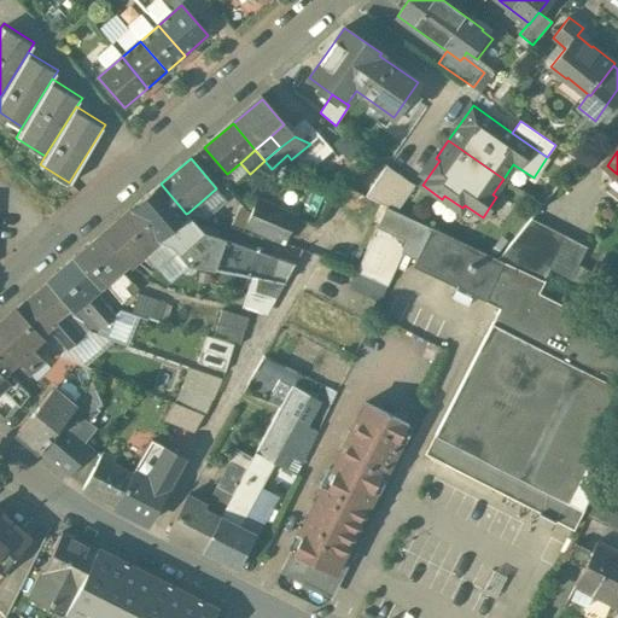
[(380,204),(400,175),(386,165),(365,197),(380,204)]
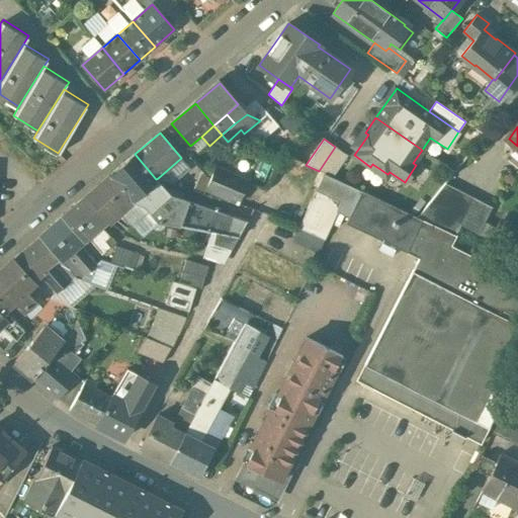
[(332,177),(347,155),(335,147),(319,171),(332,177)]
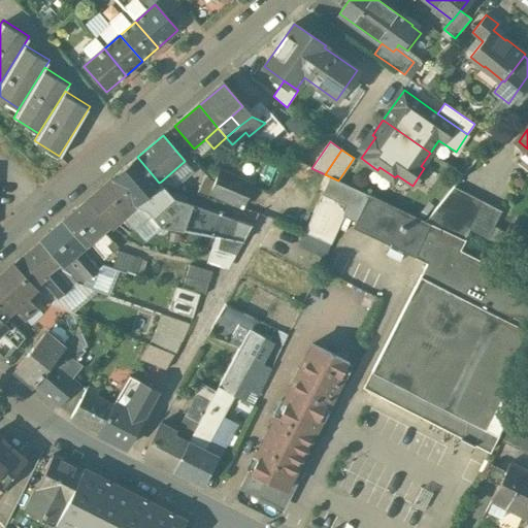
[(159,183),(137,157),(112,178),(134,204),(159,183)]
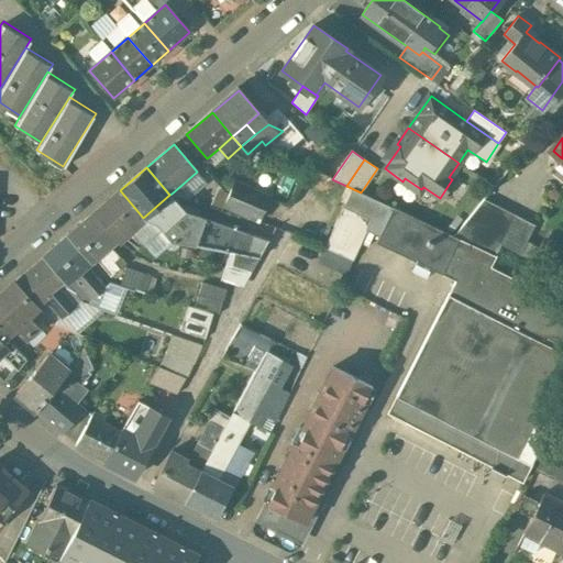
[(268,198),(233,183),(231,189),(223,205),(260,221),(268,198)]
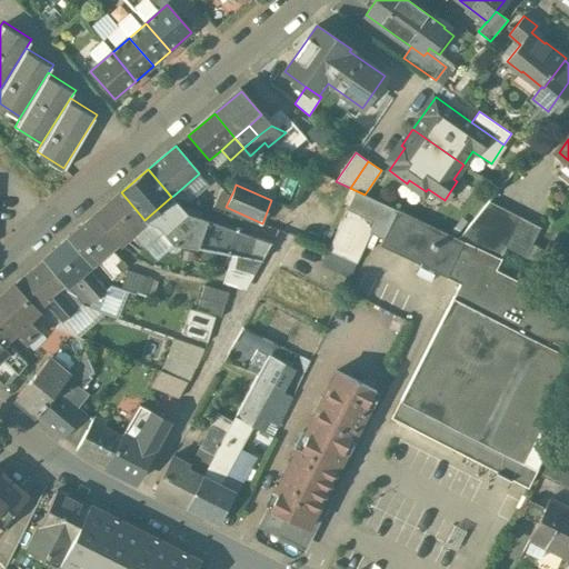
[(397,210),(356,191),(342,219),(371,232),(382,238),(397,210)]
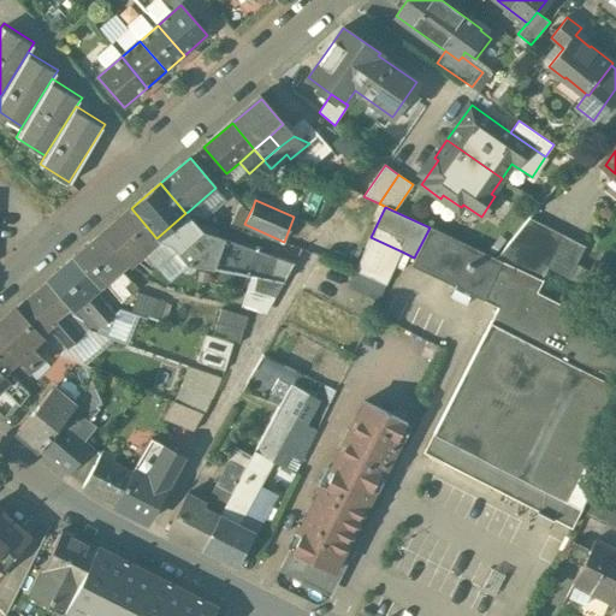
[(157,238),(131,208),(101,234),(126,262),(128,264),(144,249),(157,238)]
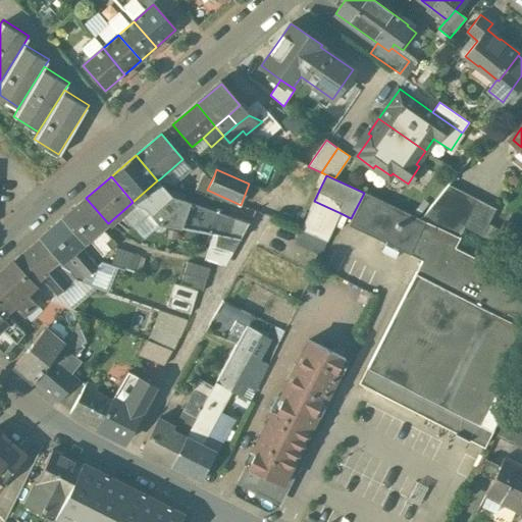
[(157,180),(133,202),(146,210),(165,194),(166,194),(168,192),(159,179),(157,180)]
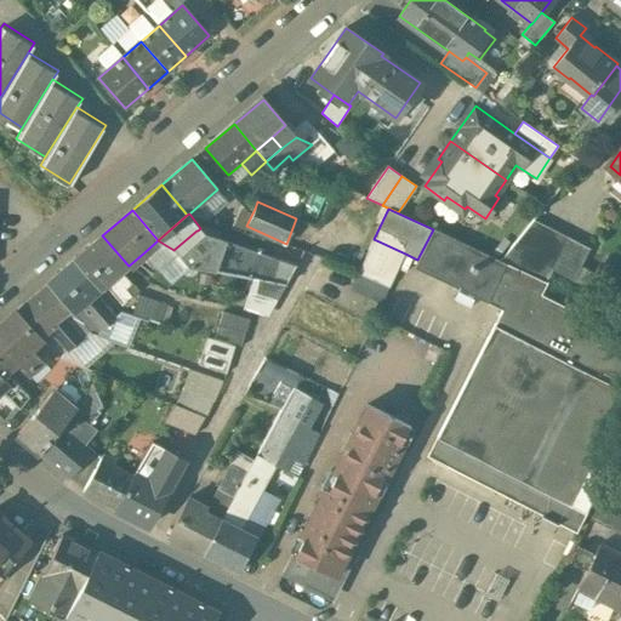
[(590,248),(535,221),(501,262),(506,265),(545,283),(551,269),(552,269),(573,280),(590,248)]
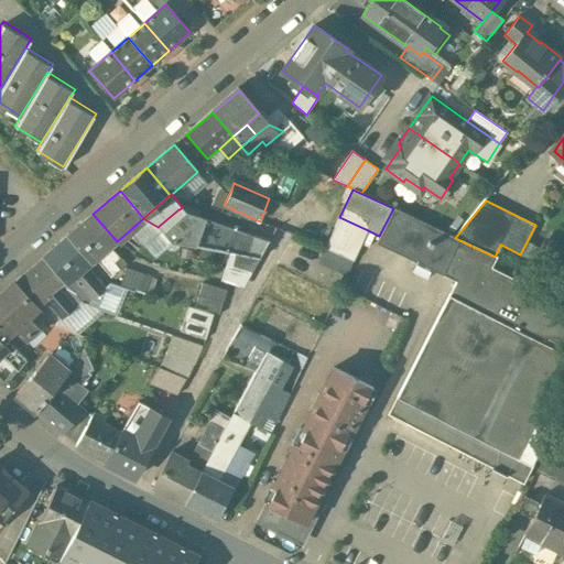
[(455,238),(393,208),(379,236),(376,243),(443,275),(459,240),(455,238)]
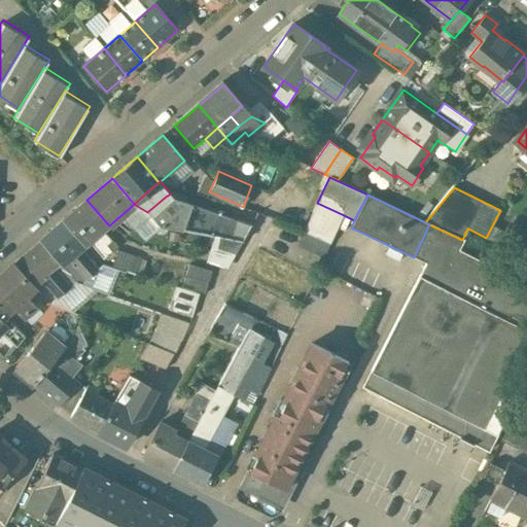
[(168,196),(167,196),(147,212),(159,225),(212,236),(217,213),(168,196)]
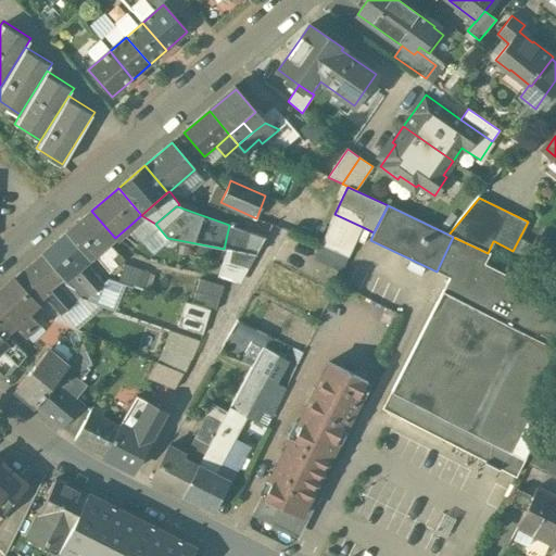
[(114,237),(91,211),(66,234),(88,258),(92,255),(106,243),(114,237)]
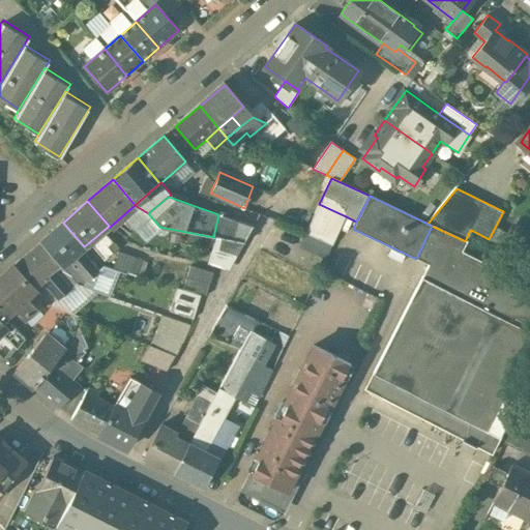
[(346,216),(319,204),(304,234),(331,245),(346,216)]
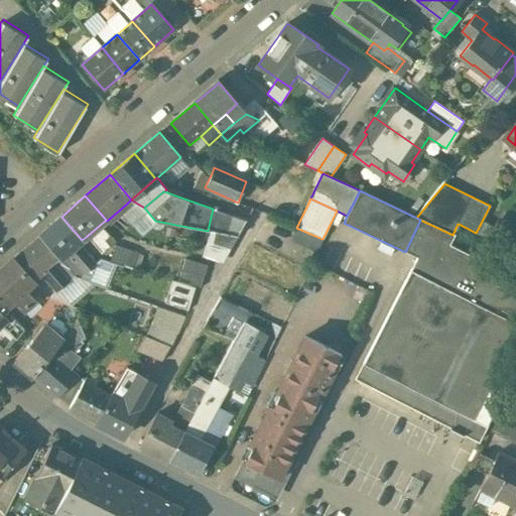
[(131,200),(121,209),(130,220),(144,208),(131,200)]
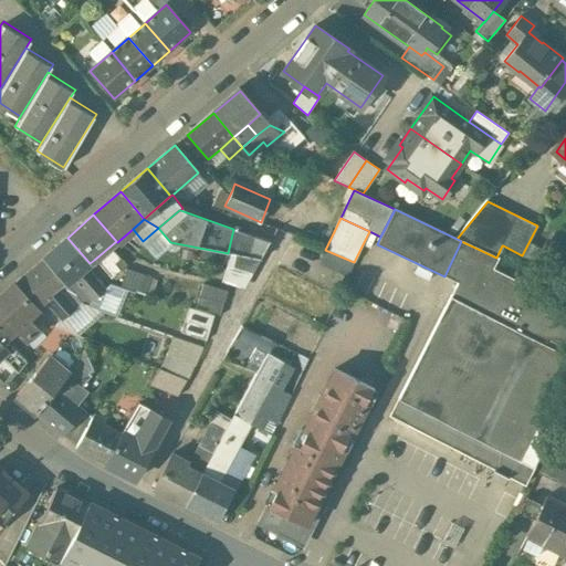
[(270,242),(233,229),(228,253),(260,260),(270,242)]
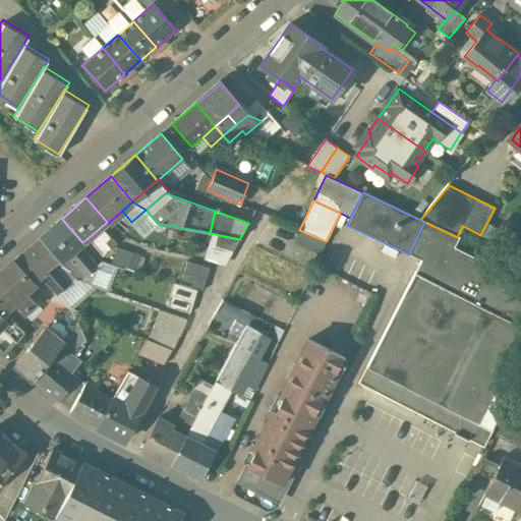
[(62,219),(39,239),(59,262),(66,256),(77,246),(82,242),(62,219)]
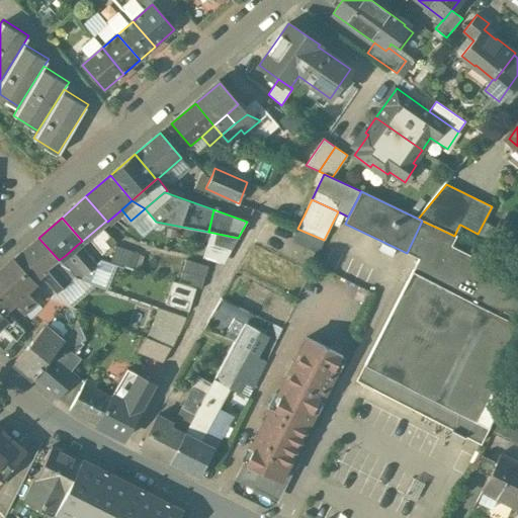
[(517,339),(517,278),(451,245),(456,235),(455,235),(460,225),(459,225),(454,236),(422,221),(407,253),(419,259),(365,365),(478,421),(495,385),(517,339)]
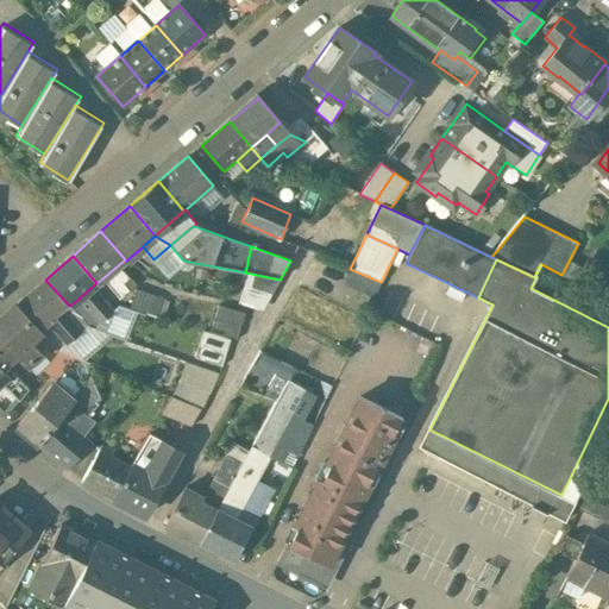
[(129,281),(117,267),(101,280),(119,300),(129,290),(124,286),(129,281)]
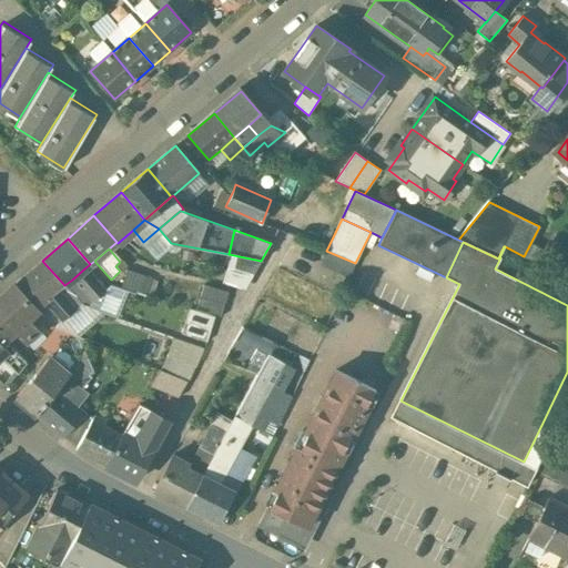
[(64,285),(42,261),(18,284),(39,307),(58,291),(64,285)]
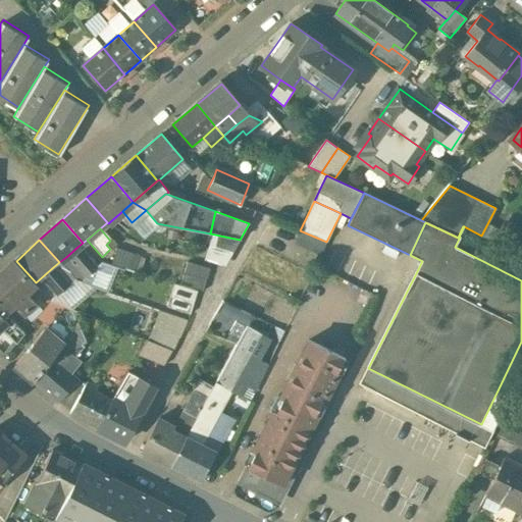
[(77,247),(66,257),(84,277),(96,267),(77,247)]
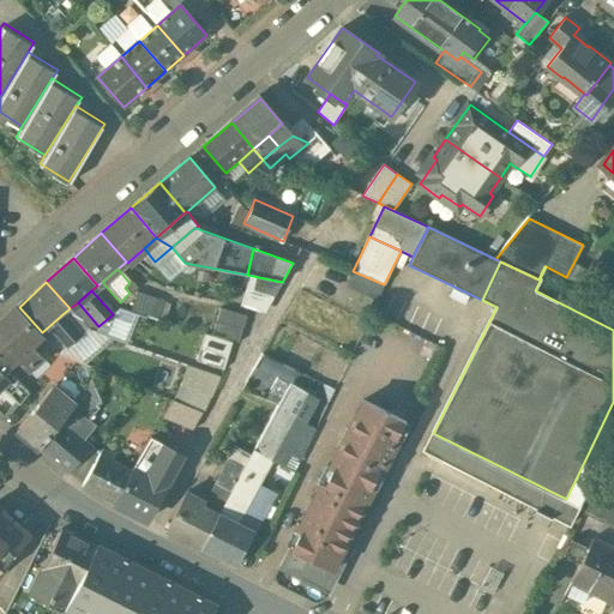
[(162,300),(134,292),(128,311),(156,319),(162,300)]
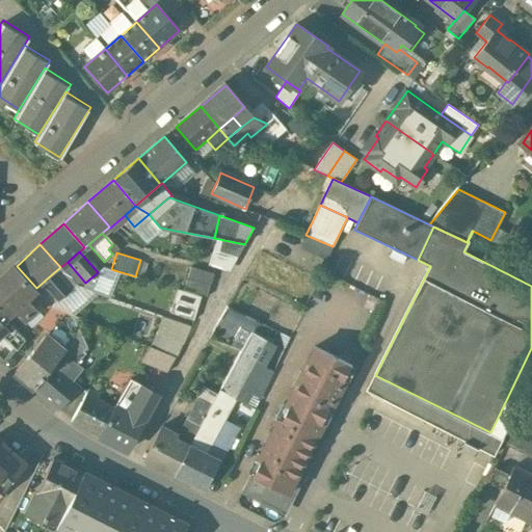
[(213,273),(190,267),(183,291),(207,297),(213,273)]
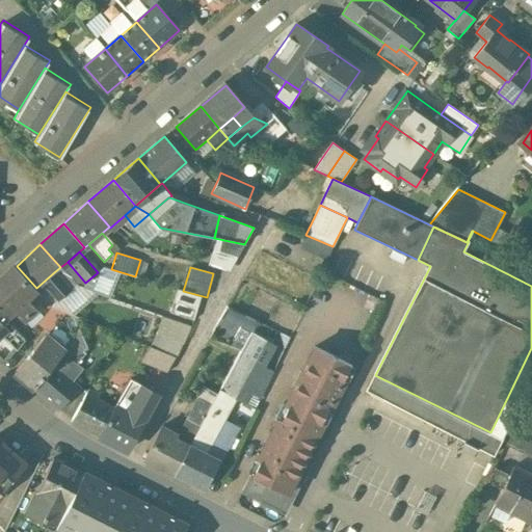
[(111,269),(110,268),(105,282),(120,286),(117,294),(129,298),(135,276),(111,269)]
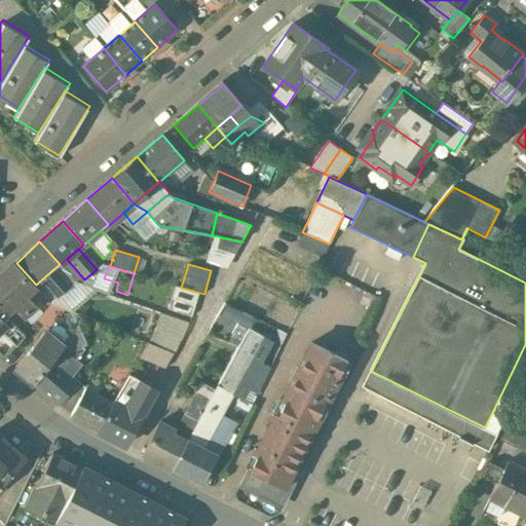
[(33,290),(11,266),(0,276),(0,307),(6,314),(12,309),(26,296),(33,290)]
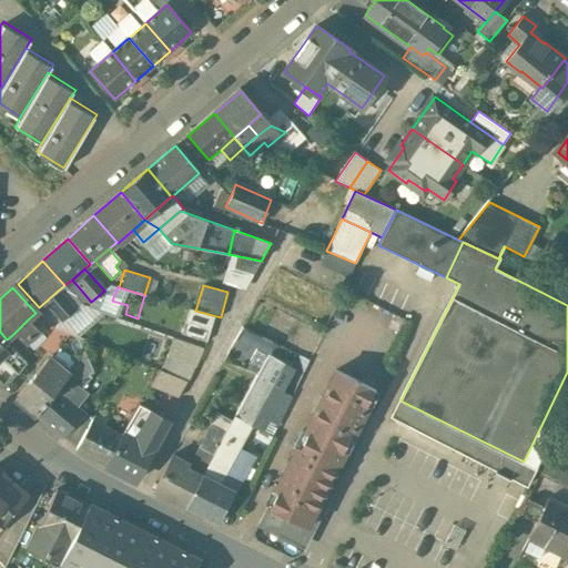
[(58,291),(44,302),(61,320),(73,310),(58,291)]
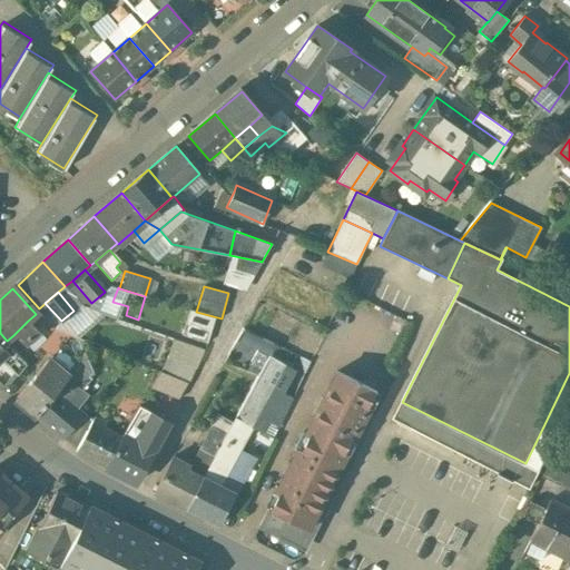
[(215,318),(189,311),(182,336),(207,344),(215,318)]
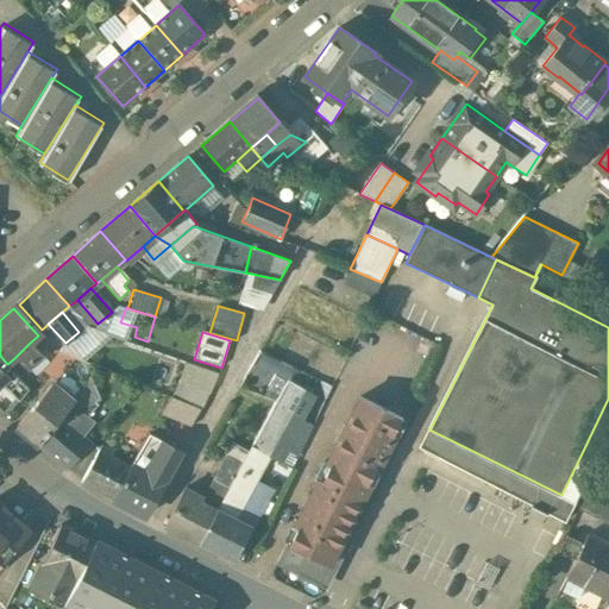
[(125,344),(113,339),(110,350),(121,353),(125,344)]
